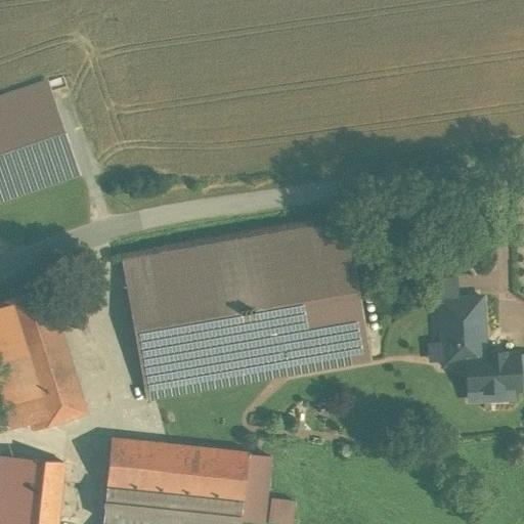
[(49,78),(0,94),(0,205),(84,176),(49,78)]
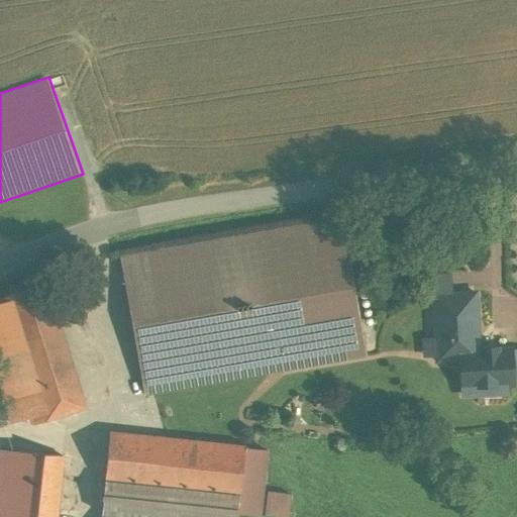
[(342,219),(122,259),(145,392),(366,353),(342,219)]
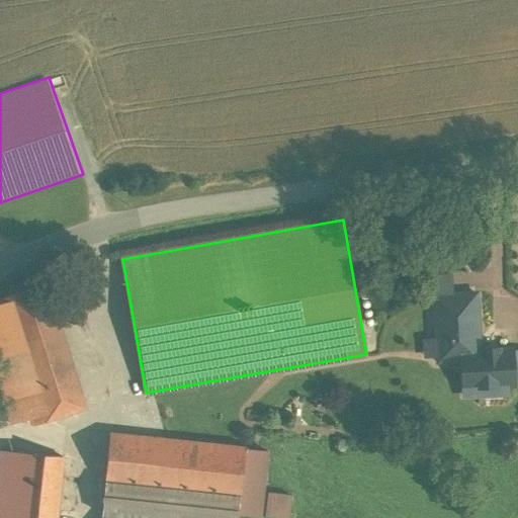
[(45,286),(10,297),(37,384),(21,390),(32,422),(83,406),(45,286)]
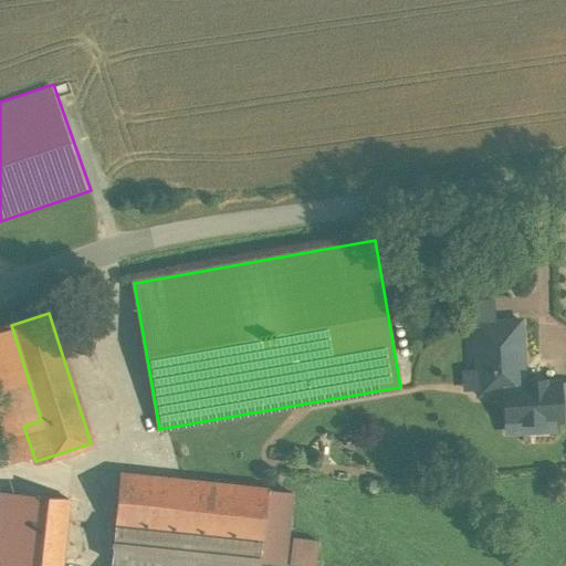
[(522,318),(472,322),(477,397),(502,396),(504,437),(557,433),(556,426),(565,425),(563,379),(525,381),(522,318)]
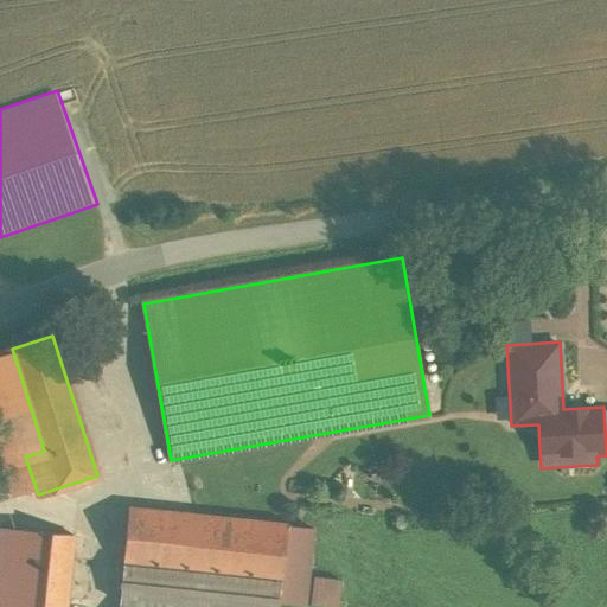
[(288,525),(129,509),(125,564),(273,579),(270,592),(279,593),(287,534),(288,525)]
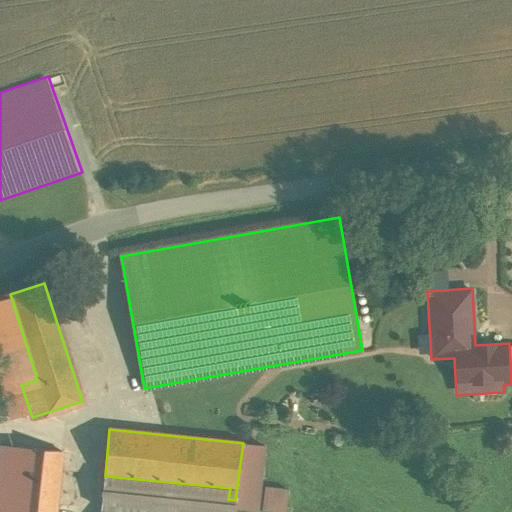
[(55,511),(62,451),(1,444),(0,456),(0,511),(55,511)]
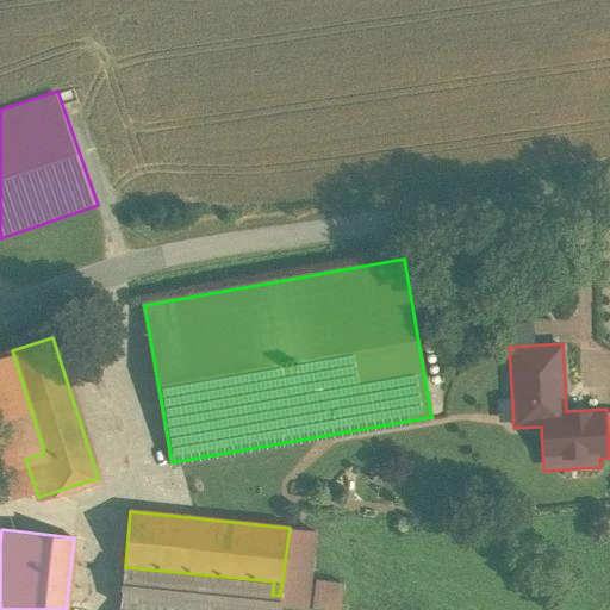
[(379,539),(332,534),(331,541),(288,536),(280,596),(281,596),(327,601),(328,591),(341,593),(340,603),(358,605),(359,595),(373,597),(379,539)]
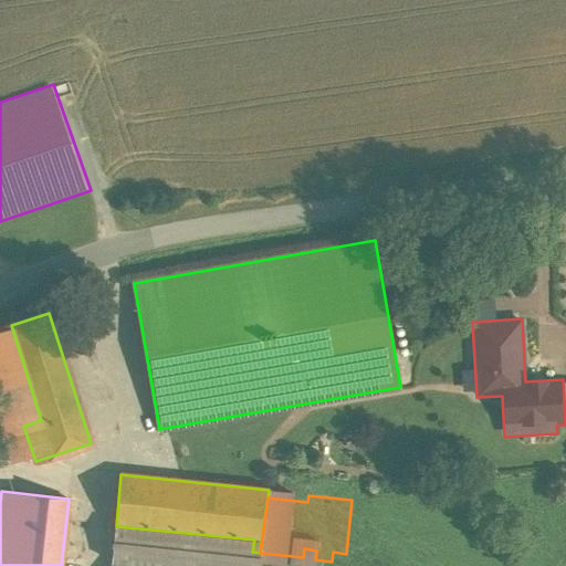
[(254,540),(116,526),(113,561),(163,565),(259,565),(261,553),(260,553),(252,552),(254,540)]
